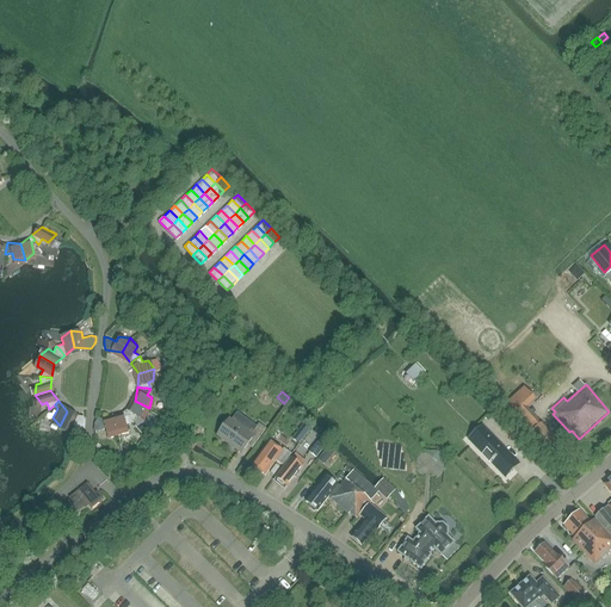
[(135,401),(124,409),(128,414),(130,416),(133,420),(136,413),(137,414),(141,416),(149,408),(135,401)]
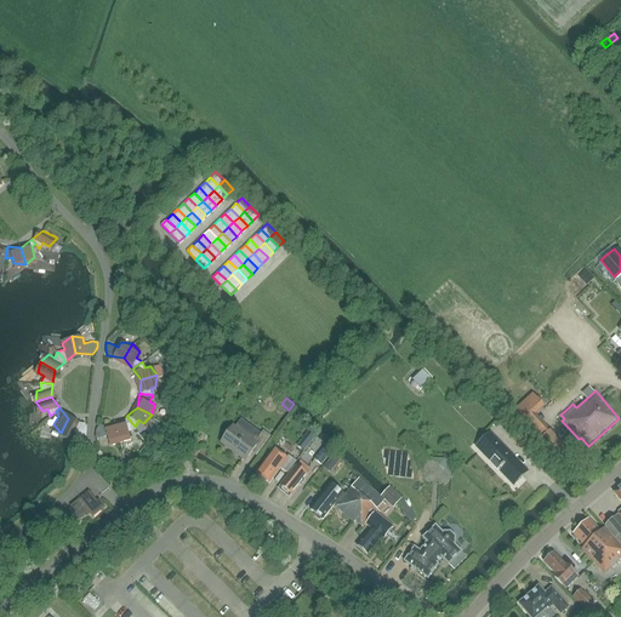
[(126,416),(115,424),(120,440),(130,433),(129,430),(135,427),(132,423),(130,421),(126,416)]
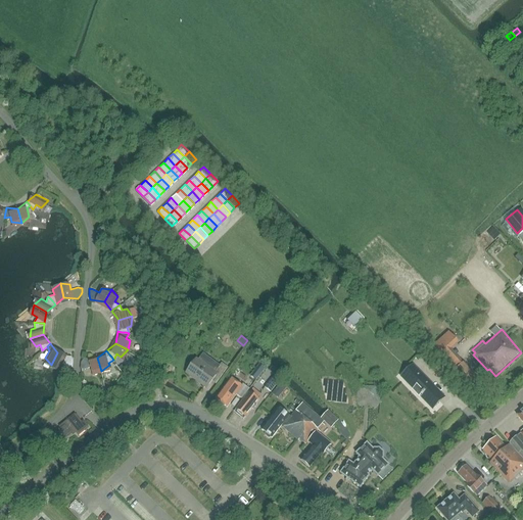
[(73,360),(72,355),(57,352),(51,365),(60,367),(62,363),(68,366),(73,366),(73,360)]
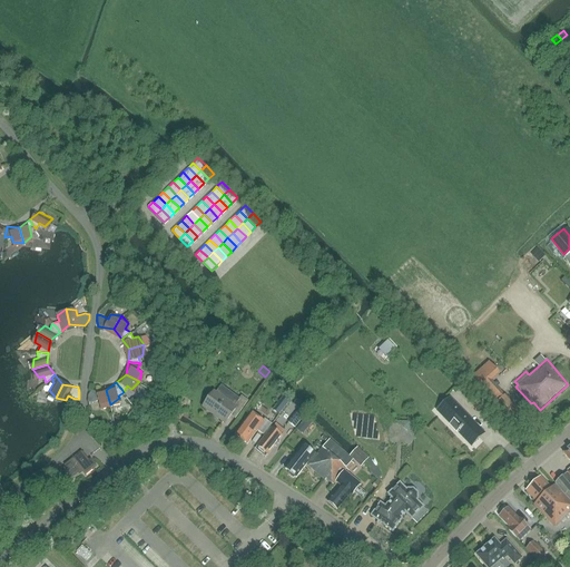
[(203,409),(204,408),(222,420),(220,422),(231,410),(236,413),(234,418),(247,400),(241,396),(238,398),(220,385),(216,391),(203,409)]
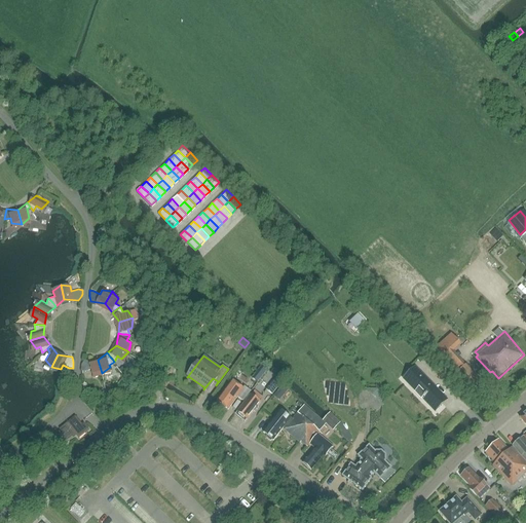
[(102,373),(98,360),(84,358),(81,363),(81,369),(84,369),(91,368),(92,372),(102,373)]
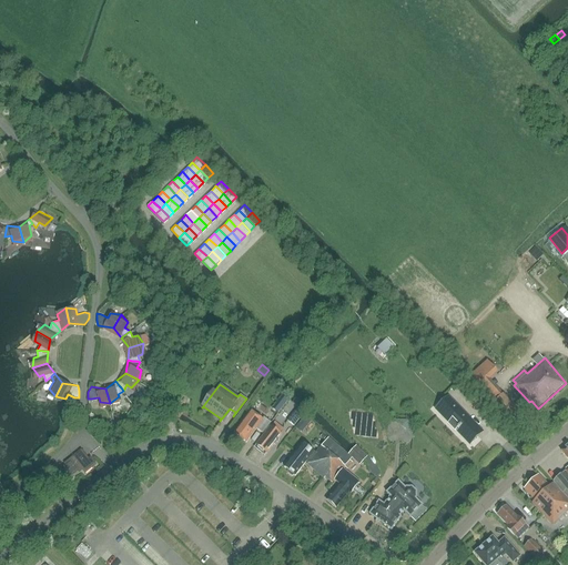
[(284,402),(288,396),(283,392),(272,406),(277,411),(283,402),(284,402)]
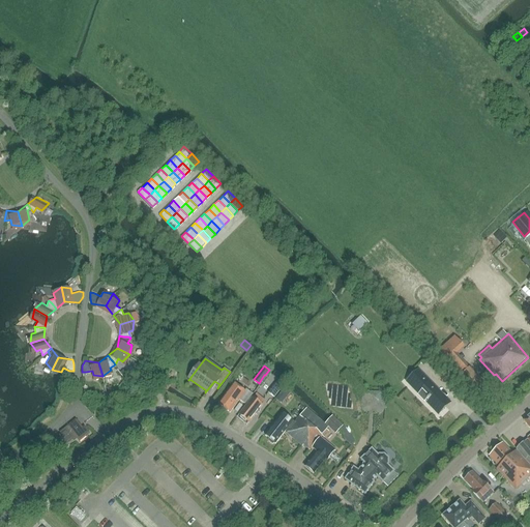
[(470,366),(460,375),(475,392),(486,383),(470,366)]
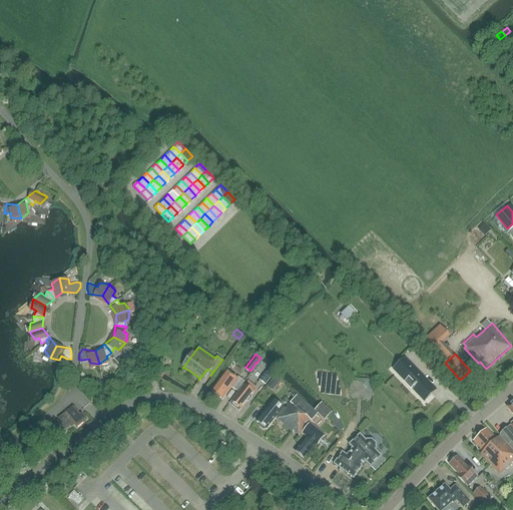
[(404,364),(399,369),(423,394),(428,389),(431,391),(435,388),(436,388),(405,356),(404,357),(405,357),(401,361),(404,364)]
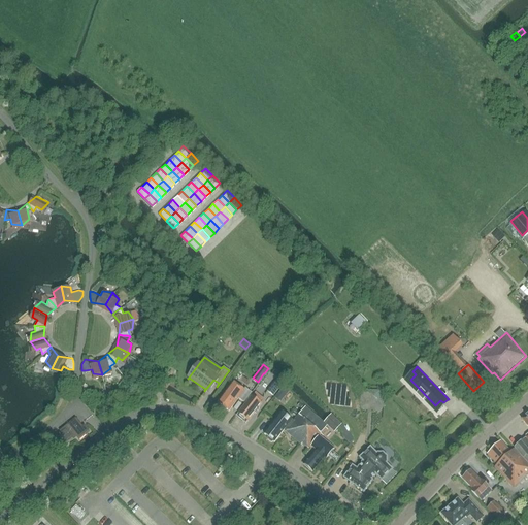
[(284,381),(283,380),(277,375),(272,382),(266,389),(273,394),(284,381)]
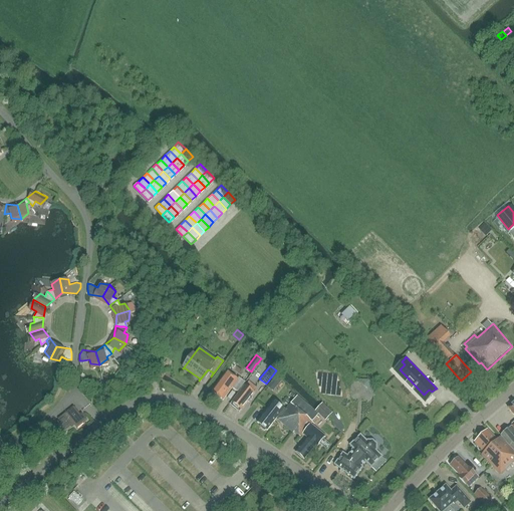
[(230,386),(231,385),(238,390),(245,379),(239,374),(237,376),(227,369),(212,391),(223,399),(232,387),(230,386)]
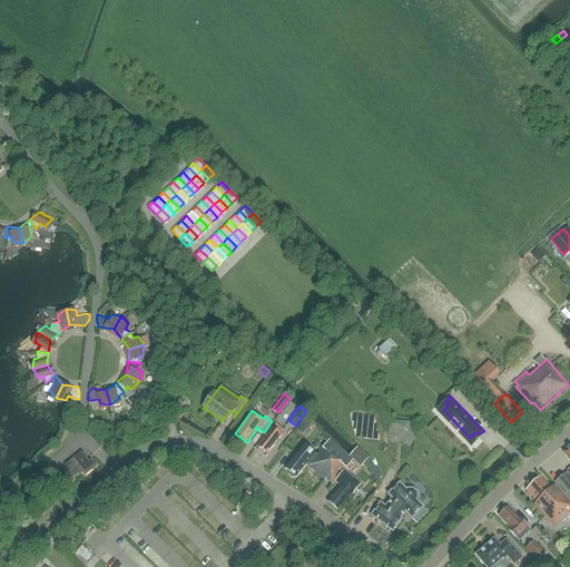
[(306,413),(296,426),(303,431),(312,419),(306,413)]
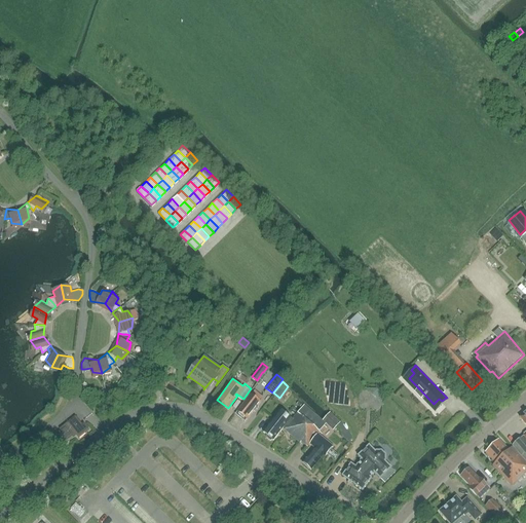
[(247,417),(259,401),(251,395),(247,401),(245,400),(237,409),(237,410),(235,413),(241,417),(243,415),(247,417)]
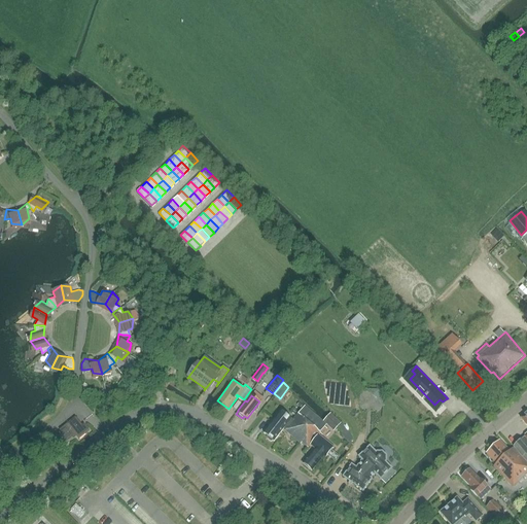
[(292,416),(283,427),(301,442),(301,441),(307,446),(309,444),(310,445),(311,443),(318,434),(318,433),(320,431),(326,423),(323,419),(304,404),(292,417),(292,416)]
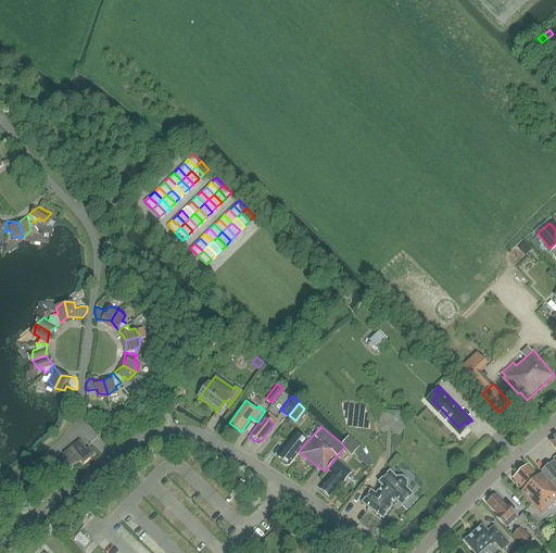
[(299,451),(308,439),(297,431),(289,441),(278,455),(288,464),(299,451)]
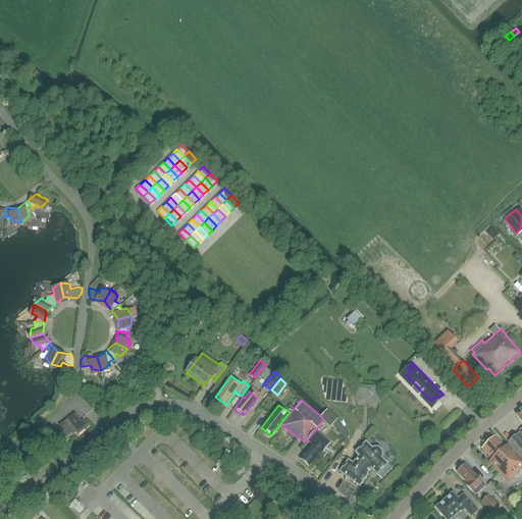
[(521,406),(516,412),(521,419),(521,428),(509,439),(520,453),(521,454),(521,406)]
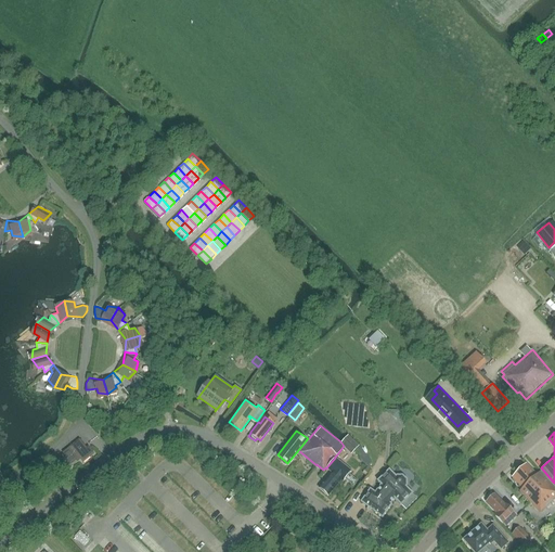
[(359,446),(349,435),(340,441),(351,453),(359,446)]
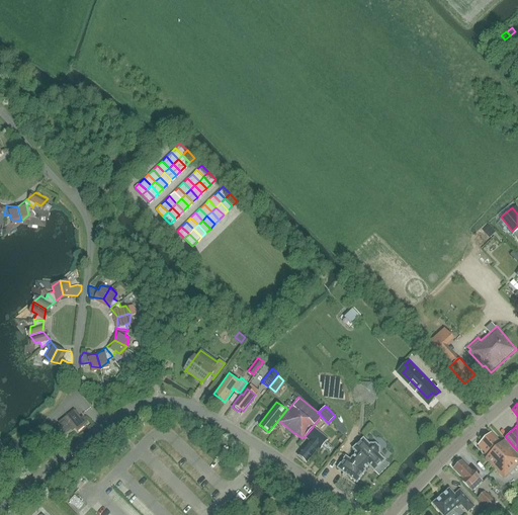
[(78,429),(87,421),(82,415),(81,416),(74,408),(66,415),(78,429)]
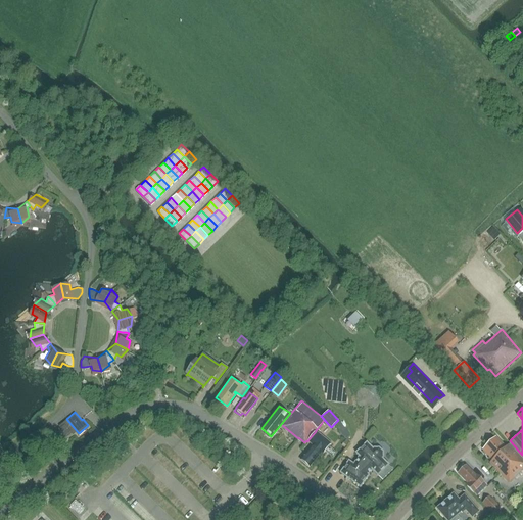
[(64,436),(72,430),(65,422),(57,428),(64,436)]
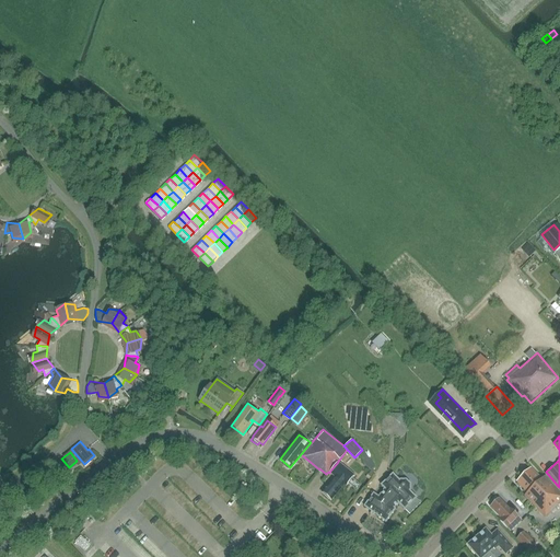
[(354,474),(338,462),(330,471),(335,475),(322,491),(331,499),(345,483),(346,484),(354,474)]
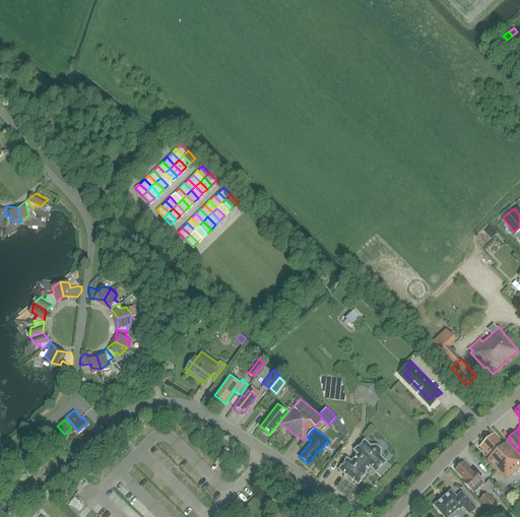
[(506,478),(519,464),(519,455),(506,440),(503,443),(494,433),(479,445),(490,455),(486,458),(506,478)]
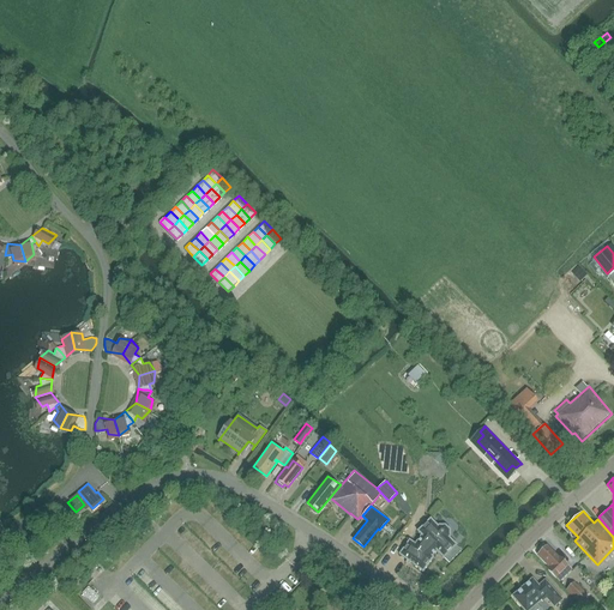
[(450,561),(456,555),(462,549),(457,544),(458,543),(450,536),(451,535),(451,527),(446,523),(438,523),(431,515),(416,529),(421,533),(415,541),(409,537),(398,553),(423,571),(434,555),(432,553),(435,549),(444,556),(445,556),(450,561)]
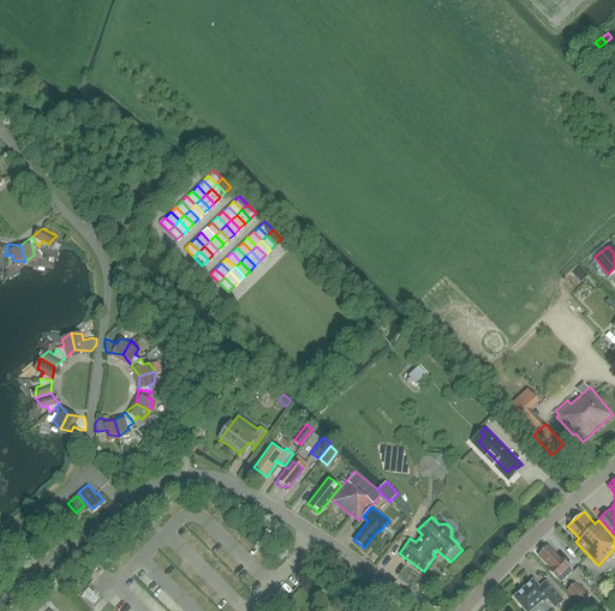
[(548,545),(538,555),(551,567),(549,569),(557,576),(569,565),(561,557),(548,545)]
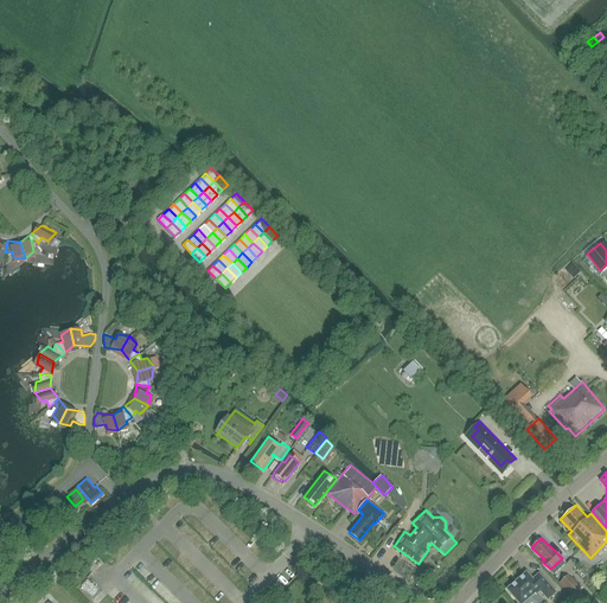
[(526,569),(506,587),(519,602),(522,602),(540,588),(541,589),(549,598),(557,590),(540,570),(532,576),(526,569)]
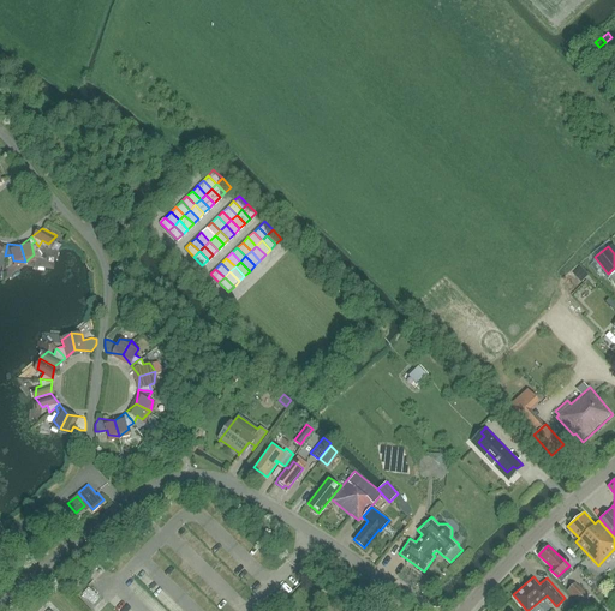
[(567,588),(579,601),(589,592),(579,582),(578,583),(575,581),(567,588)]
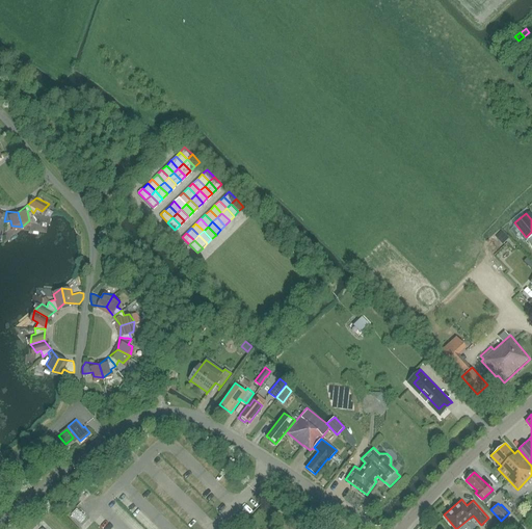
[(81,521),(85,517),(77,507),(73,511),(81,521)]
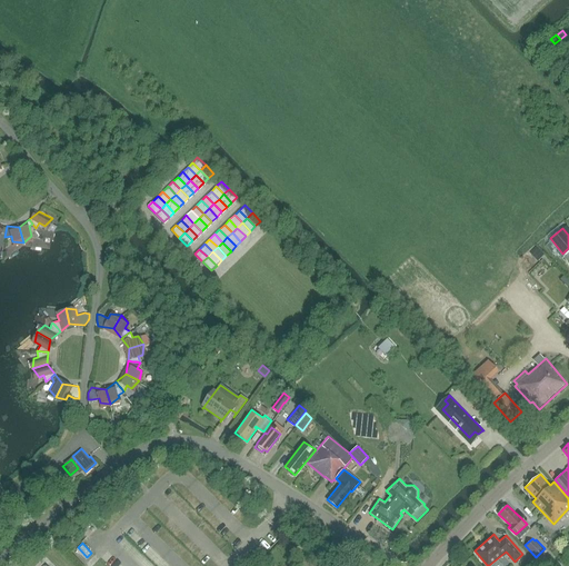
[(541,553),(538,557),(542,563),(547,558),(541,553)]
